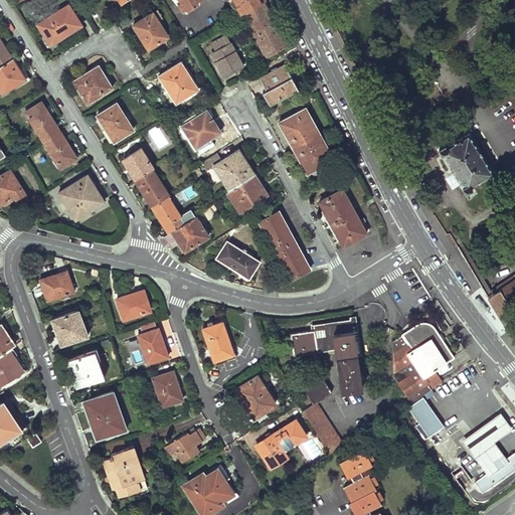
[(175,0),(181,8),(182,11),(184,11),(185,12),(187,12),(199,4),(200,1),(200,0),(175,0)]
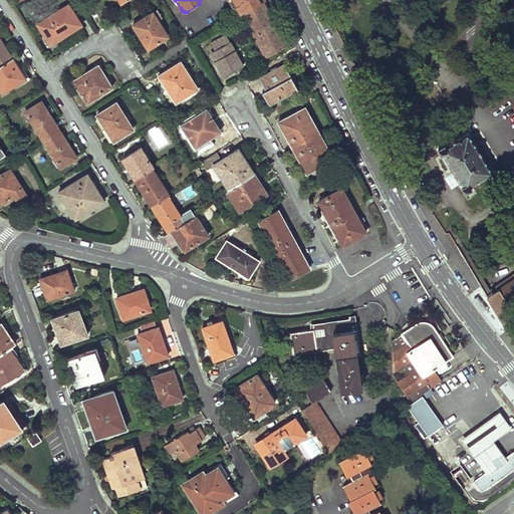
[(235,0),(237,3),(236,4),(240,13),(262,0),(263,0),(235,0)]
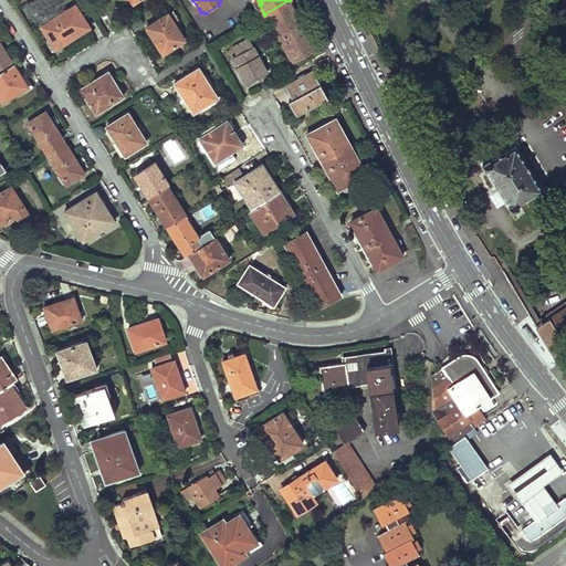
[(265,14),(293,63),(316,51),(310,39),(289,0),(264,14),(265,14)]
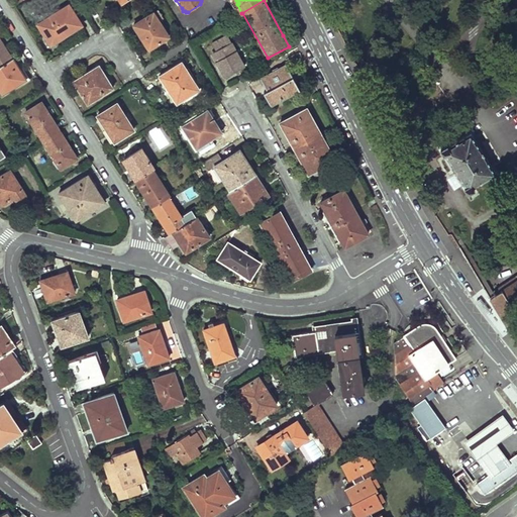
[(82,25),(69,5),(38,24),(46,36),(43,37),(49,47),(65,38),(64,36),(82,25)]
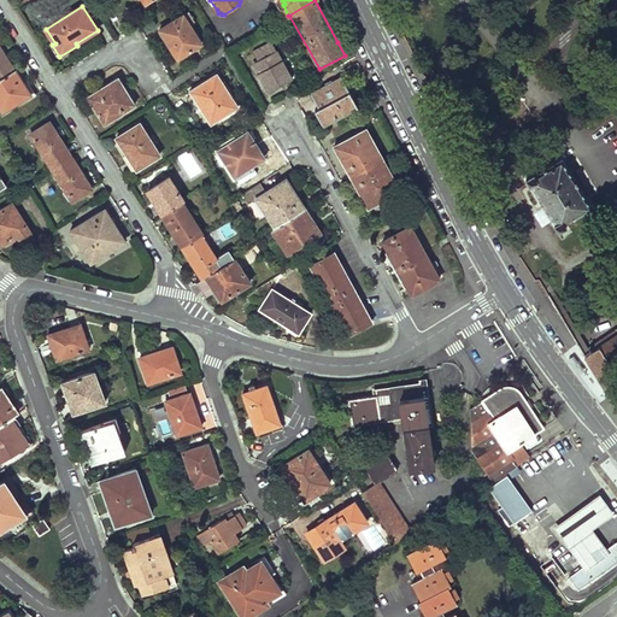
[(191,12),(184,16),(191,25),(197,21),(191,12)]
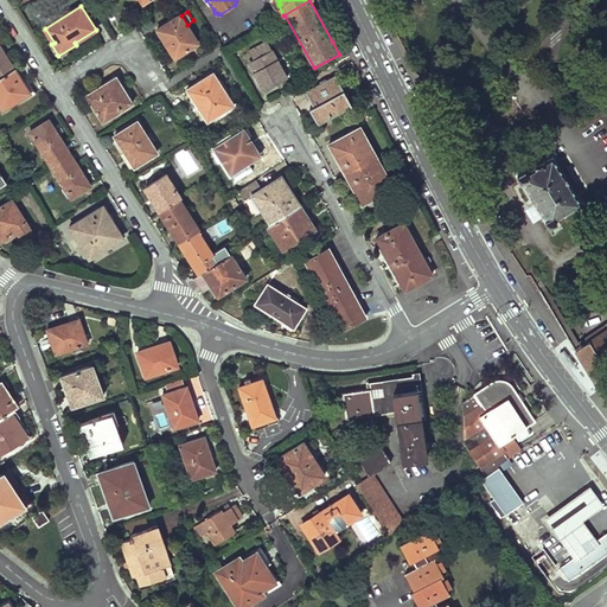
[(170,49),(176,57),(198,43),(187,25),(181,16),(160,29),(165,37),(164,38),(170,49)]
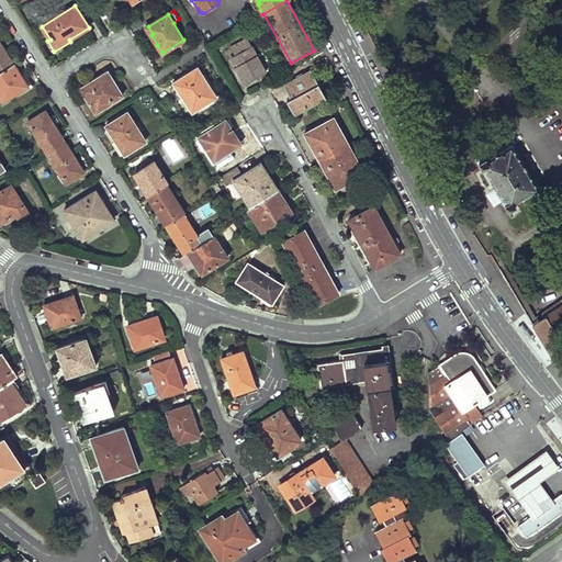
[(257,76),(266,71),(247,38),(235,44),(239,53),(235,55),(232,56),(231,60),(244,83),(254,79),(251,76),(256,72),(257,76)]
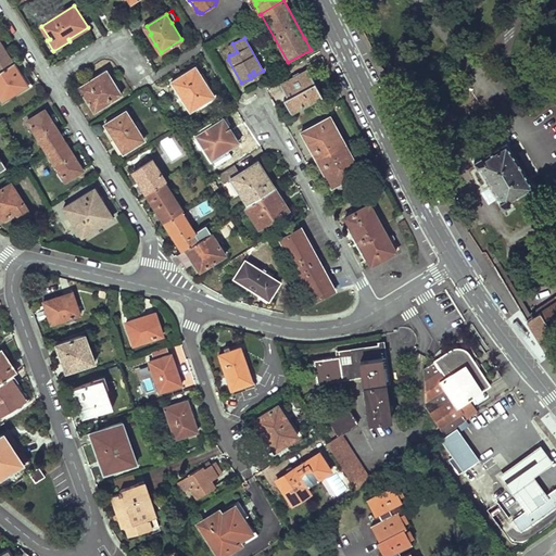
[(0,43),(0,70),(10,64),(0,49),(2,48),(0,43)]
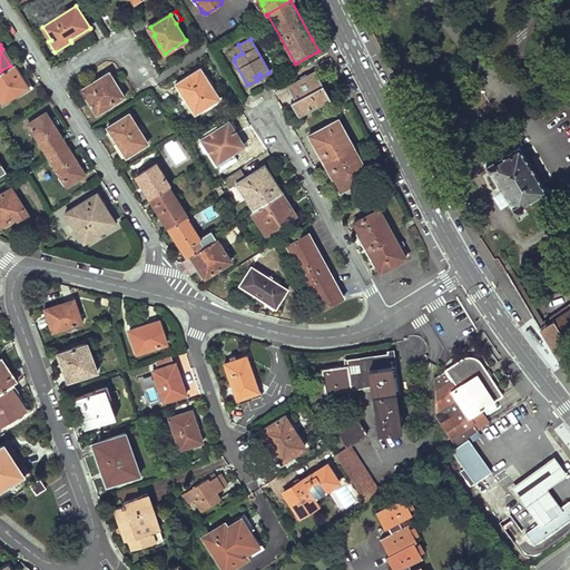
[(238,45),(234,48),(238,56),(243,53),(238,45)]
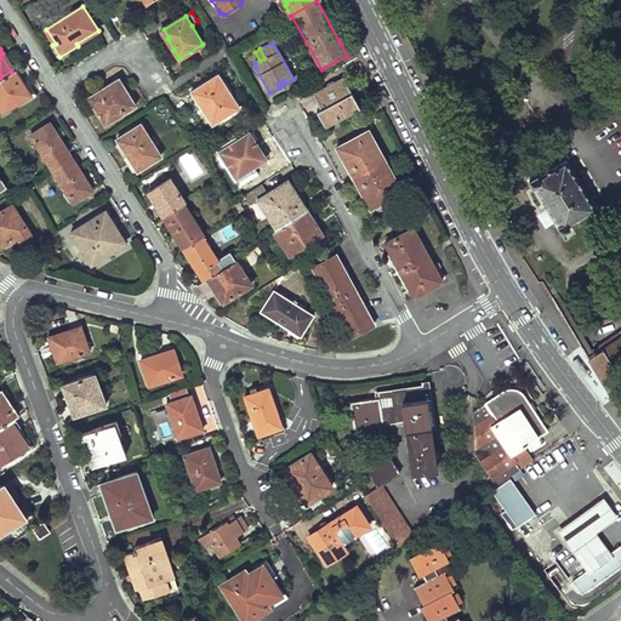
[(0,78),(0,109),(3,113),(32,95),(26,85),(15,69),(11,72),(0,78)]
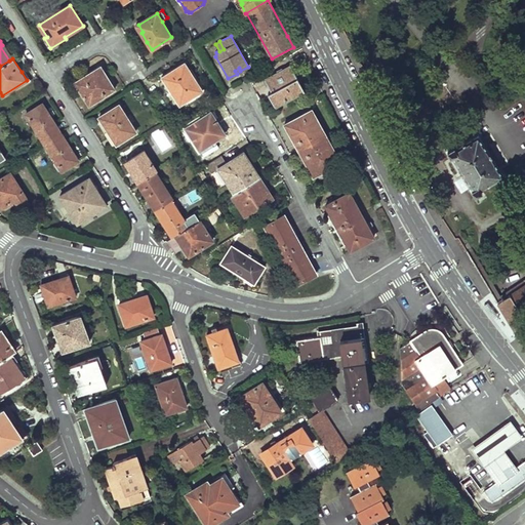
[(191,79),(182,66),(163,77),(180,105),(202,90),(199,86),(196,80),(190,84),(188,81),(191,79)]
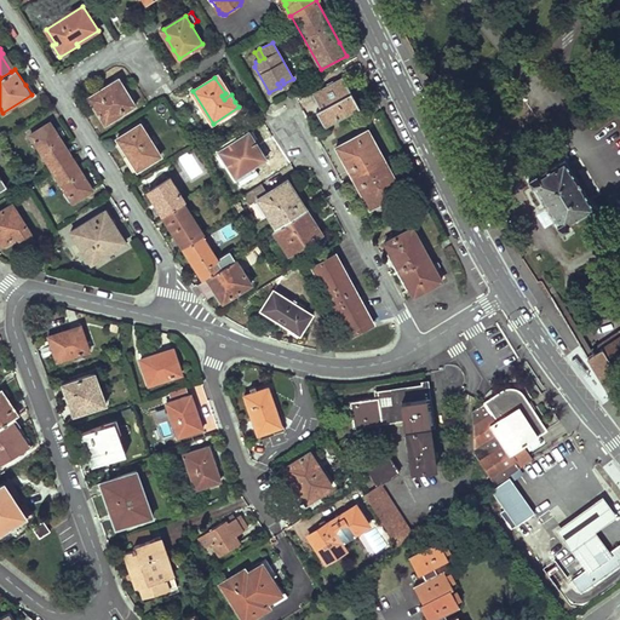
[(359,107),(343,78),(314,93),(321,108),(316,110),(320,118),(325,126),(359,107)]
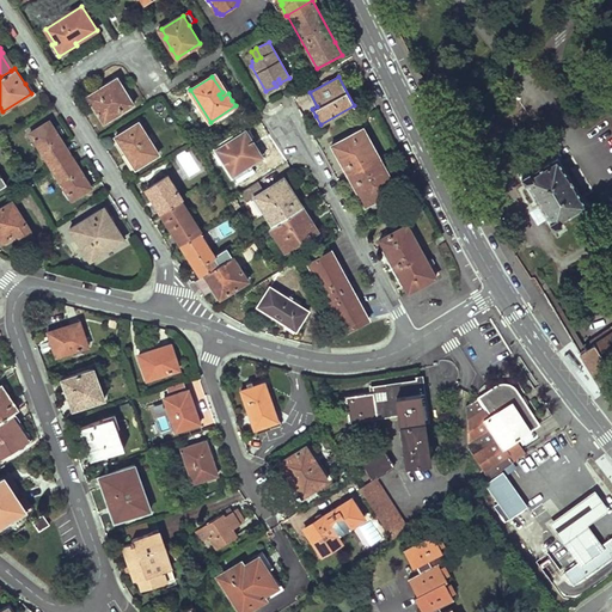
[(102,116),(105,121),(134,103),(117,78),(97,90),(101,93),(92,99),(101,111),(99,112),(102,116)]
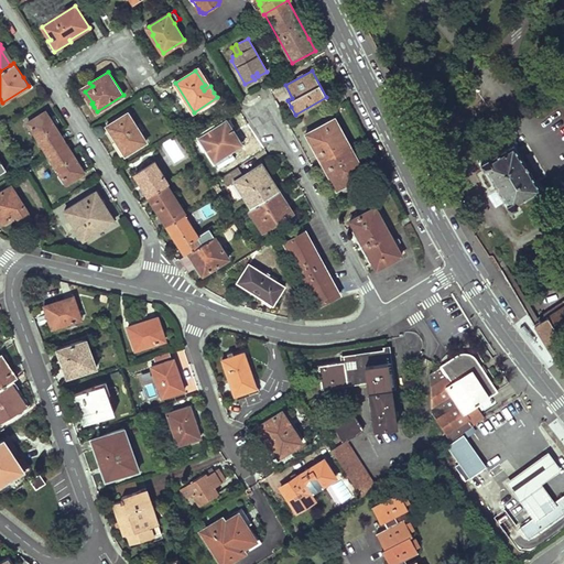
[(36,117),(28,122),(47,153),(64,143),(55,128),(46,114),(39,119),(36,117)]
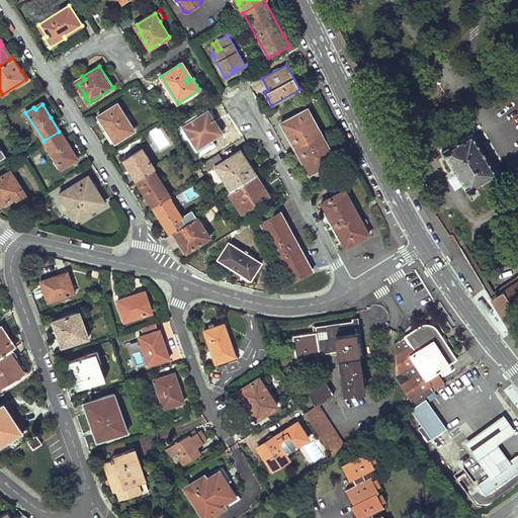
[(135,131),(117,104),(99,115),(107,128),(104,131),(109,138),(112,144),(135,131)]
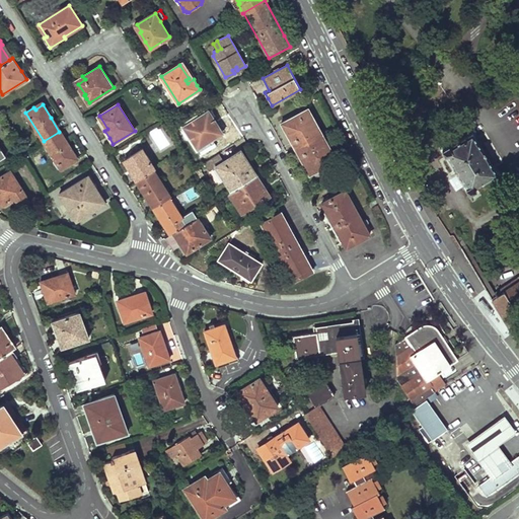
[(297,147),(322,133),(309,108),(300,114),(301,115),(283,125),(288,133),(293,143),(294,142),(297,147)]
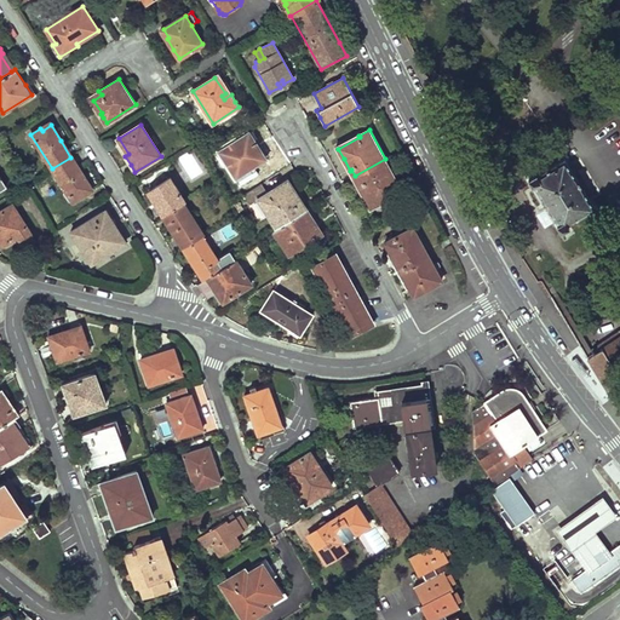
[(254,142),(248,132),(219,151),(235,178),(254,166),(252,161),(259,156),(252,144),(254,142)]
